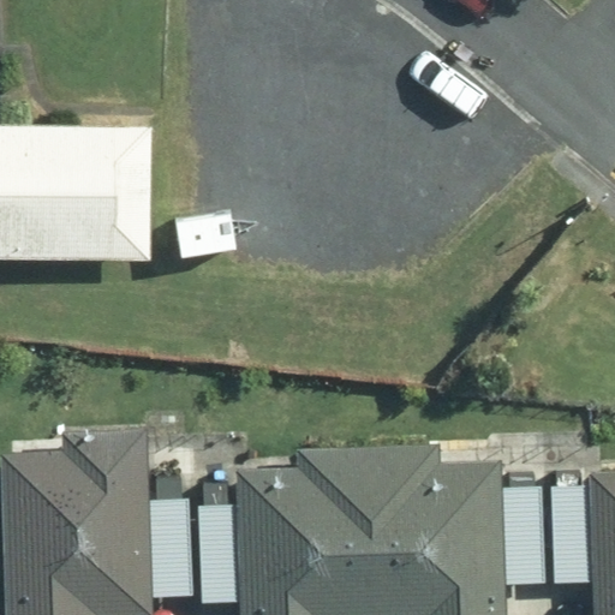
[(0,126),(0,260),(159,263),(162,130),(0,126)]
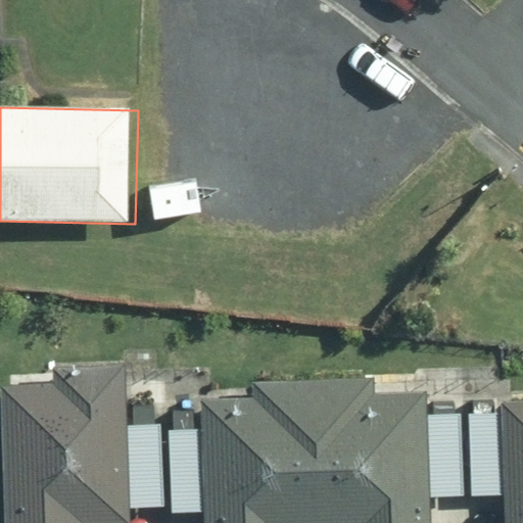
[(132,522),(132,508),(127,426),(124,365),(55,369),(55,384),(0,386),(0,430),(4,522),(132,522)]
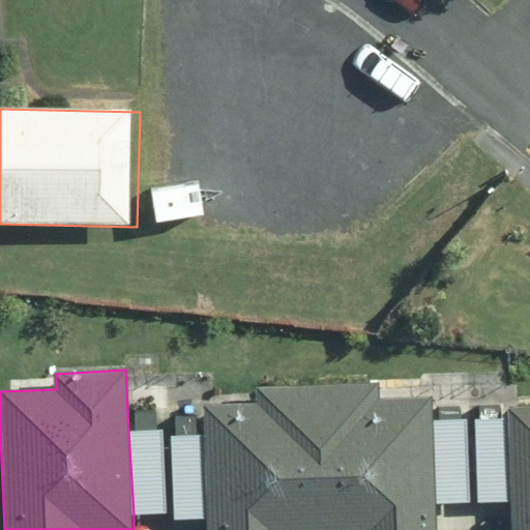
[(254,402),(206,403),(207,437),(209,519),(209,529),(435,529),(435,502),(433,419),(432,398),(379,399),(379,383),(316,385),(253,386),(254,402)]
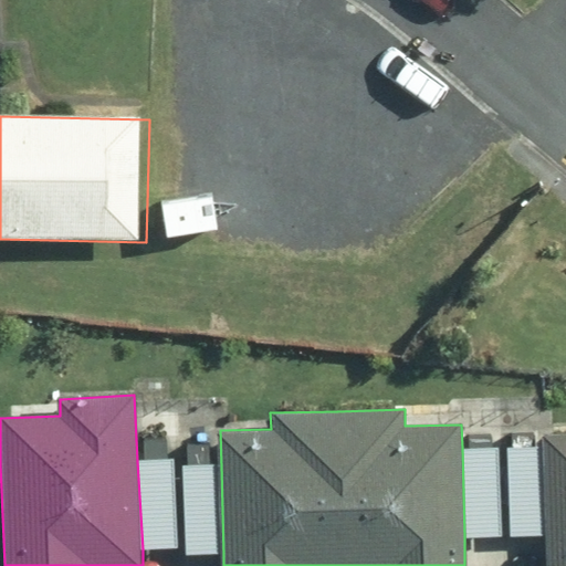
[(565,565),(565,437),(544,438),(544,447),(547,535),(547,565),(565,565)]
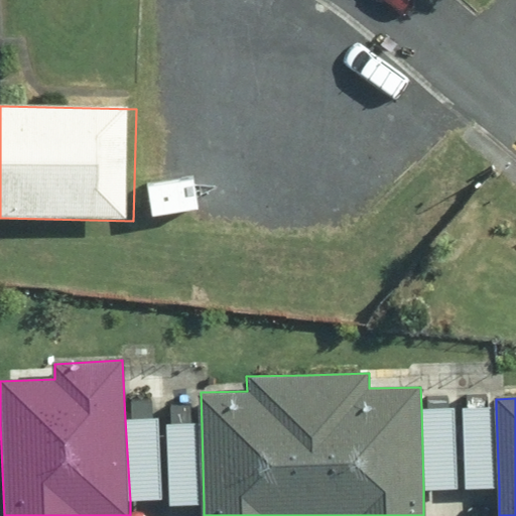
[(456,407),(421,408),(423,489),(458,488),(456,407)]
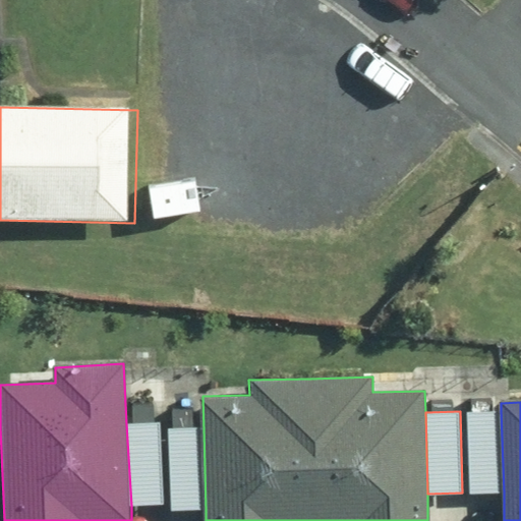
[(501,411),(467,413),(470,494),(504,493),(501,411)]
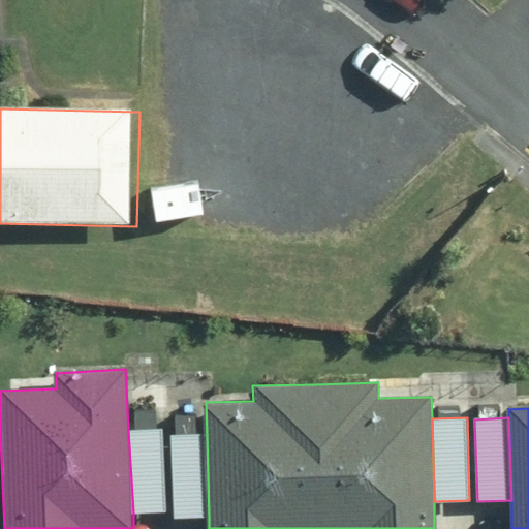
[(160,429),(128,431),(133,514),(166,511),(160,429)]
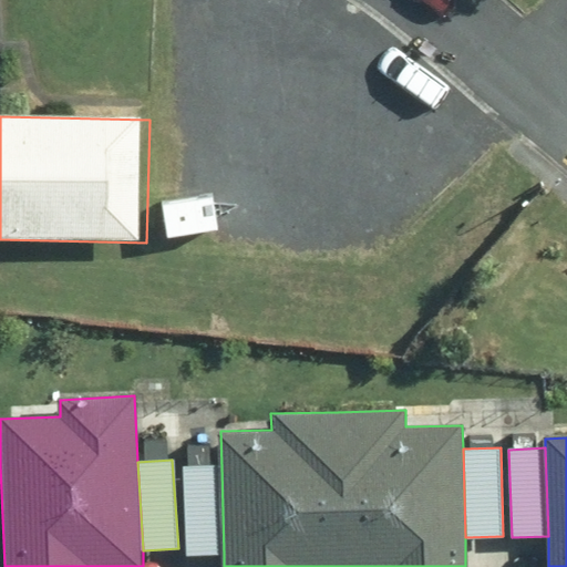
[(224,555),(222,467),(183,468),(186,556),(224,555)]
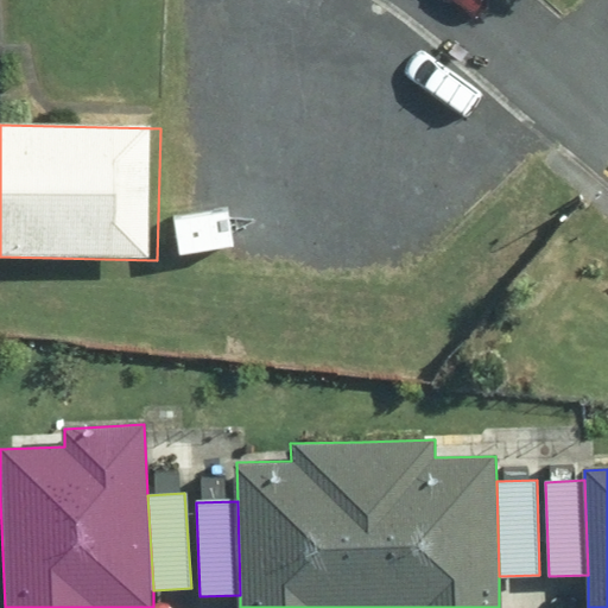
All buildings are outlined.
